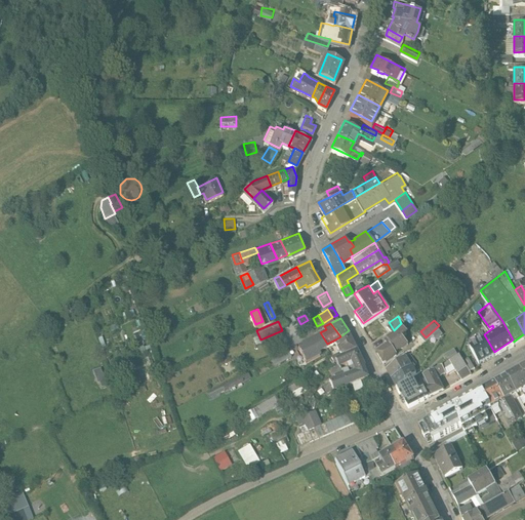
[(394,330),(385,335),(386,342),(377,349),(384,360),(397,351),(395,349),(408,341),(403,332),(406,330),(401,323),(394,330)]
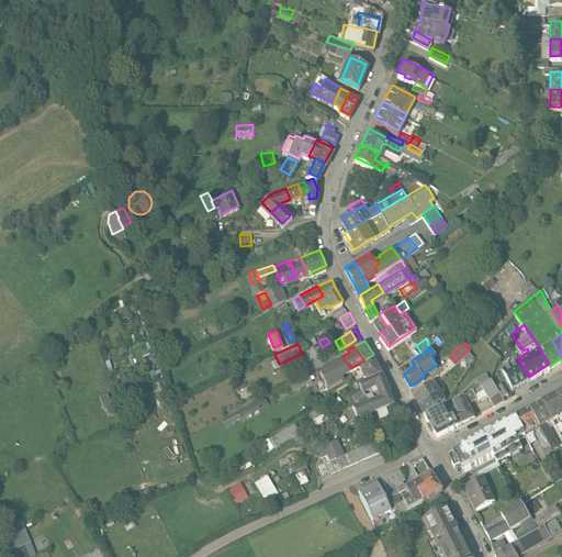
[(471,351),(463,356),(467,360),(474,355),(471,351)]
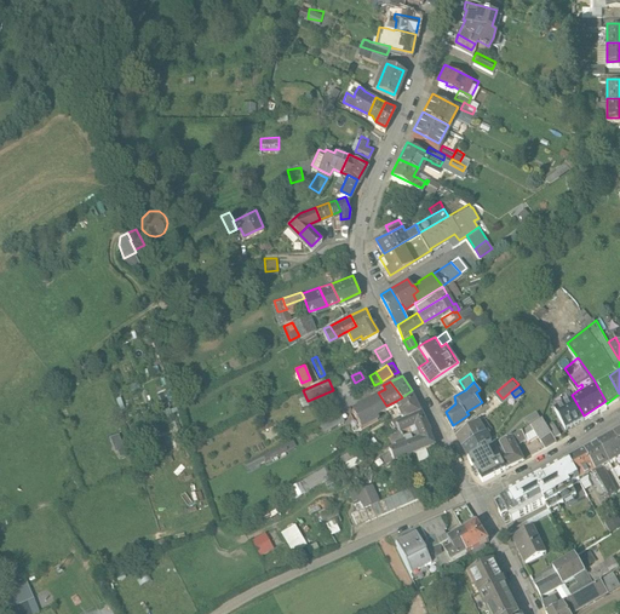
[(412,390),(402,397),(396,401),(405,415),(412,412),(420,408),(412,390)]
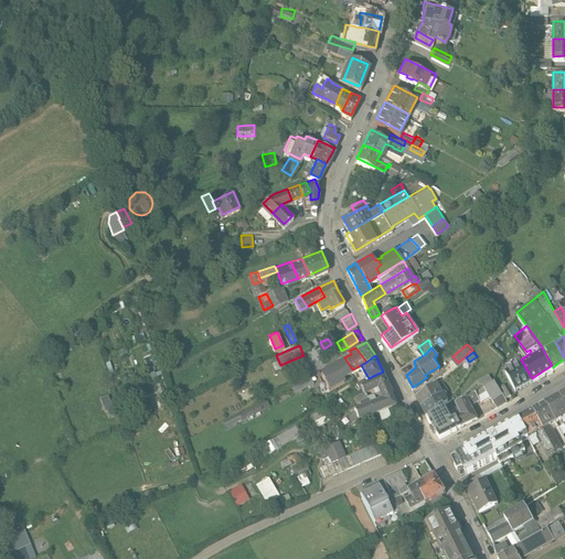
[(344,357),(320,369),(329,385),(344,377),(342,374),(352,369),(344,357)]
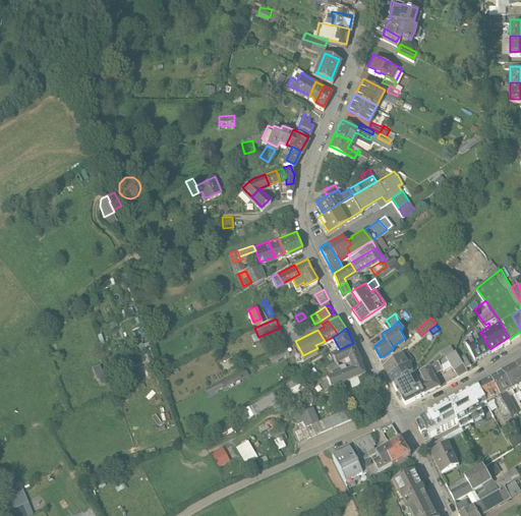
[(480,332),(466,341),(475,357),(490,349),(480,332)]
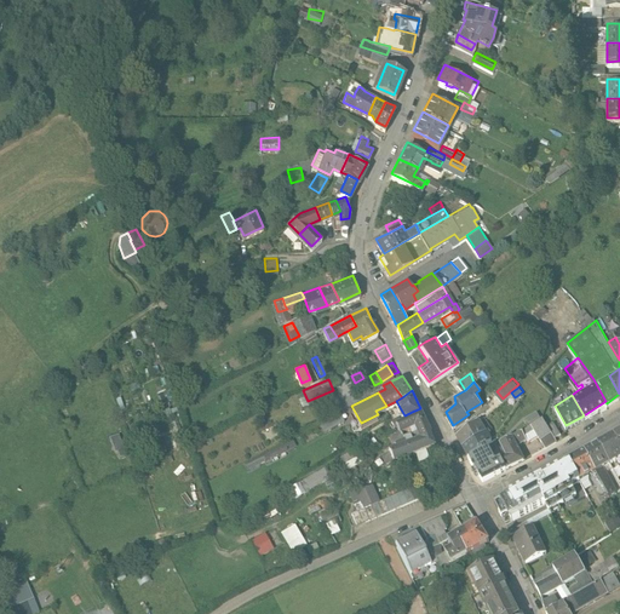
[(420,408),(412,412),(415,420),(413,420),(419,434),(431,429),(429,426),(420,408)]
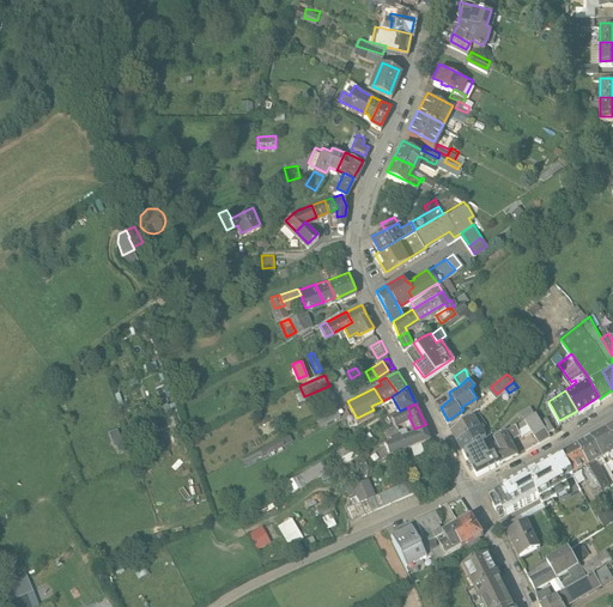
[(530,404),(517,412),(521,418),(534,410),(530,404)]
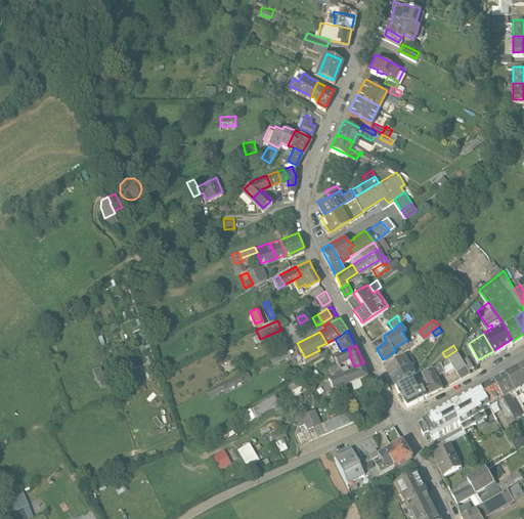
[(290,352),(286,346),(281,348),(286,354),(290,352)]
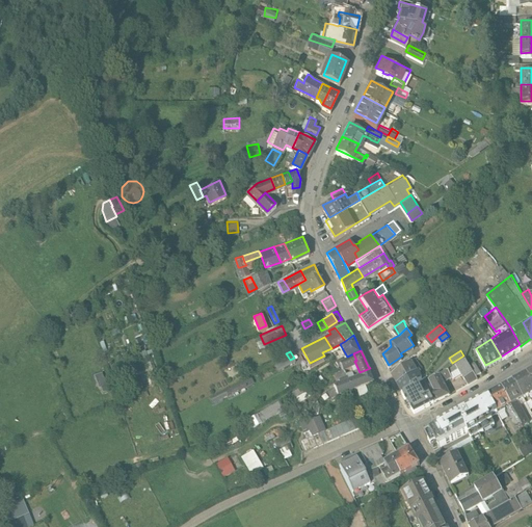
[(344,358),(339,360),(340,362),(344,370),(349,368),(347,364),(354,361),(356,361),(353,353),(347,357),(344,358)]
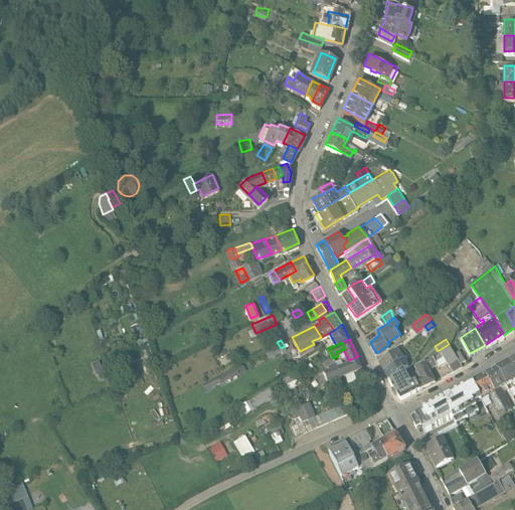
[(406,352),(401,344),(397,347),(402,354),(406,352)]
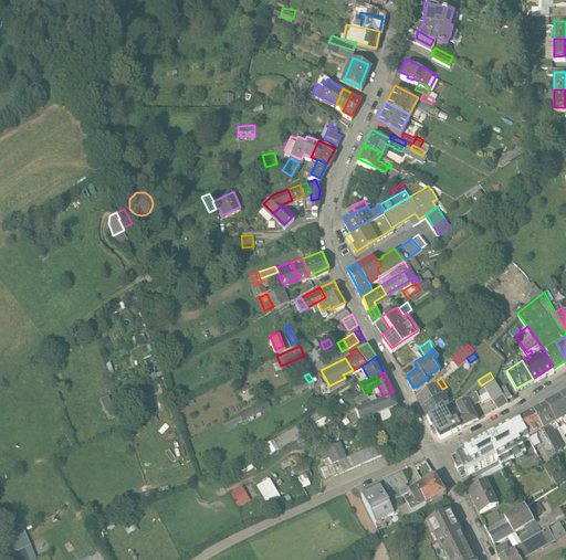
[(495,378),(484,384),(486,387),(488,389),(491,393),(493,398),(503,391),(499,384),(495,378)]
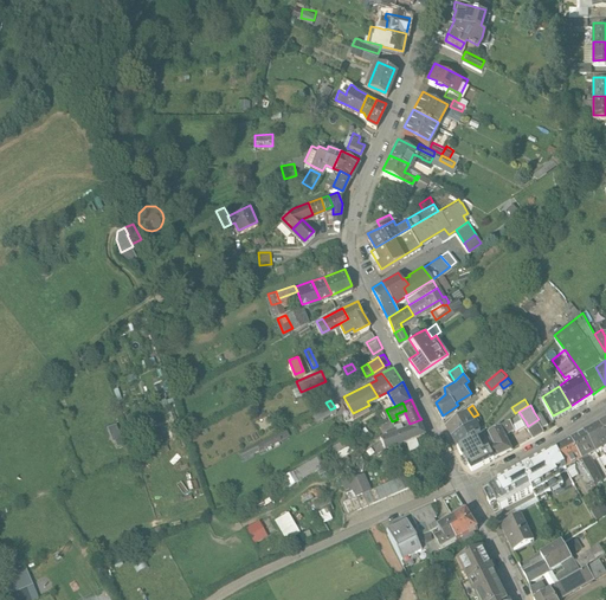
[(468,408),(447,423),(452,433),(475,418),(474,417),(468,408)]
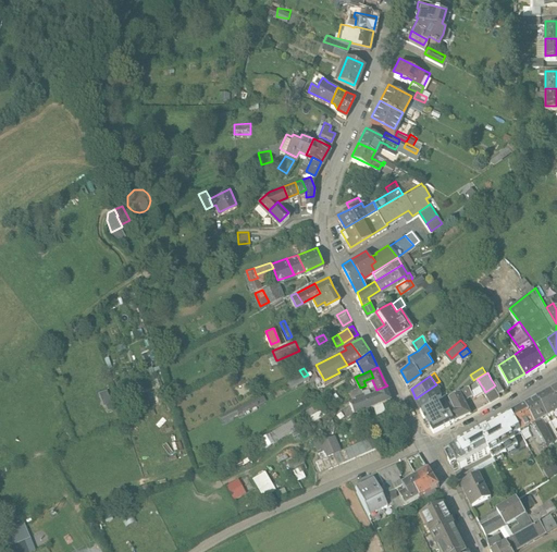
[(497,376),(491,379),(495,385),(497,390),(504,387),(497,376)]
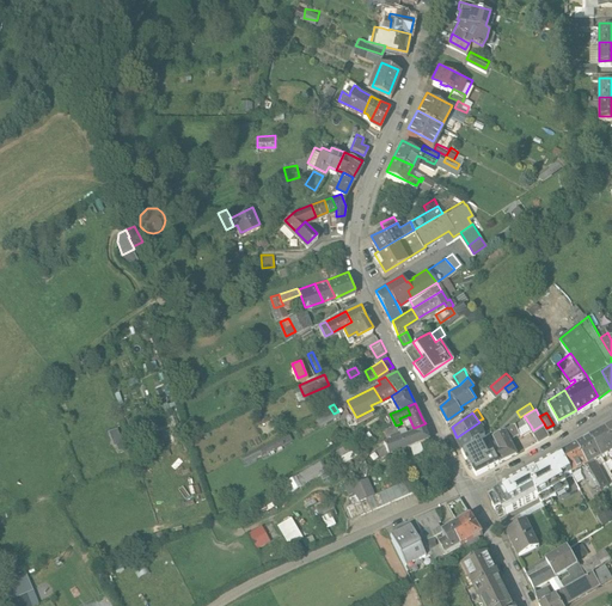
[(515,421),(506,427),(508,433),(513,434),(519,430),(518,426),(515,421)]
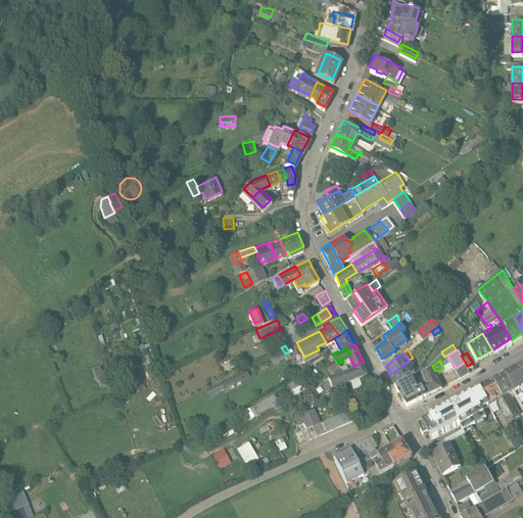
[(450,360),(442,364),(443,368),(444,370),(454,364),(450,360)]
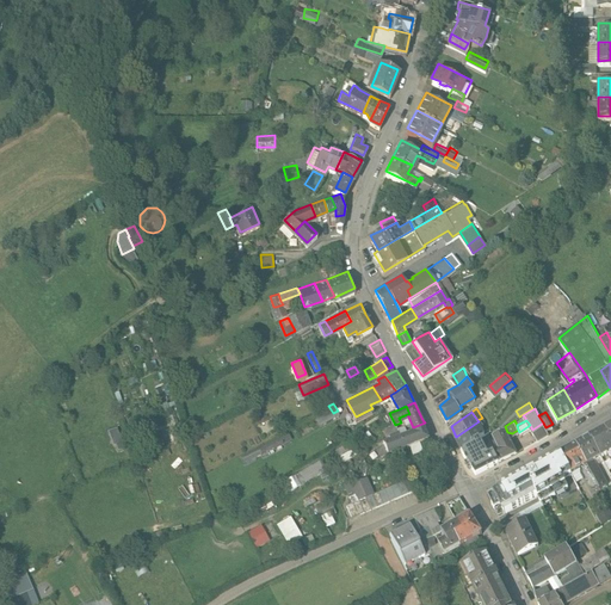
[(479,421),(456,437),(462,446),(470,442),(473,440),(473,442),(474,437),(485,431),(479,421)]
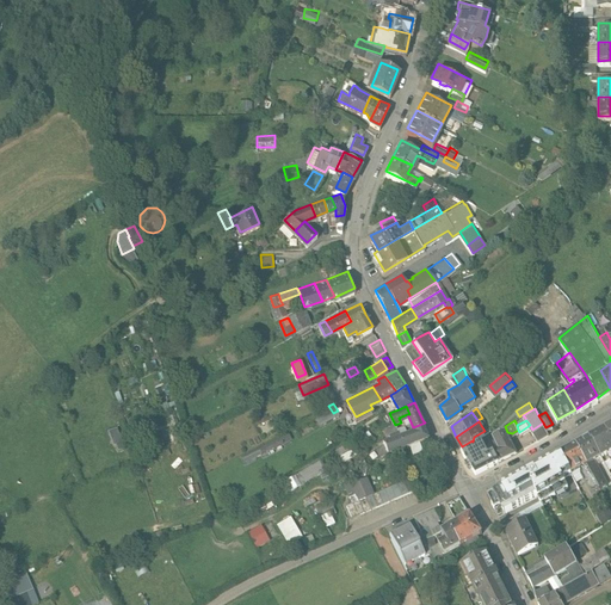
[(413,427),(392,436),(392,438),(386,440),(386,442),(389,449),(430,433),(425,423),(413,427)]
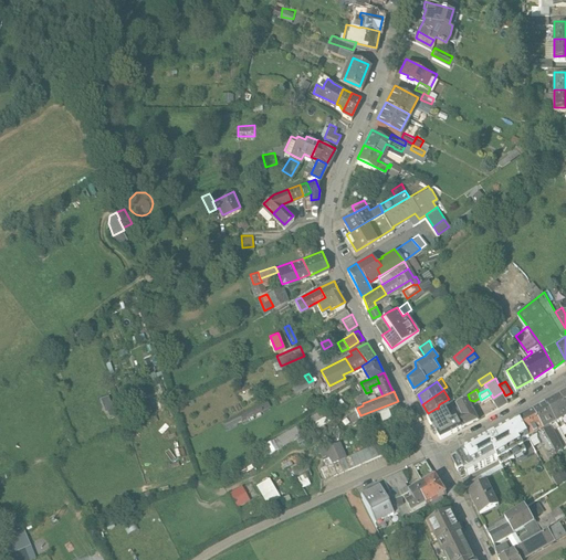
[(503,391),(493,398),(498,404),(507,399),(505,395),(503,391)]
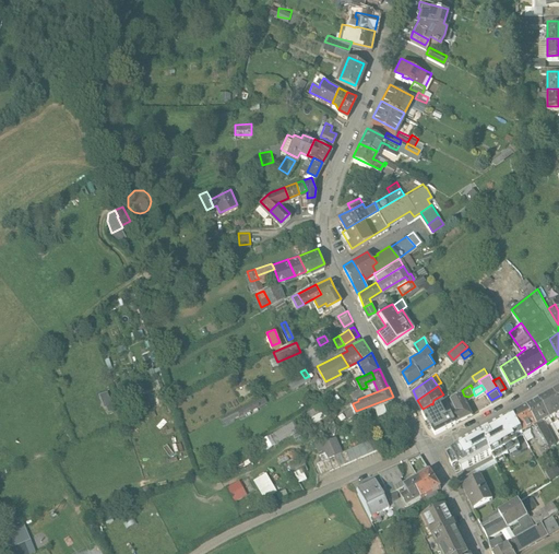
[(558,399),(554,389),(540,397),(550,414),(558,410),(557,414),(558,416),(558,399)]
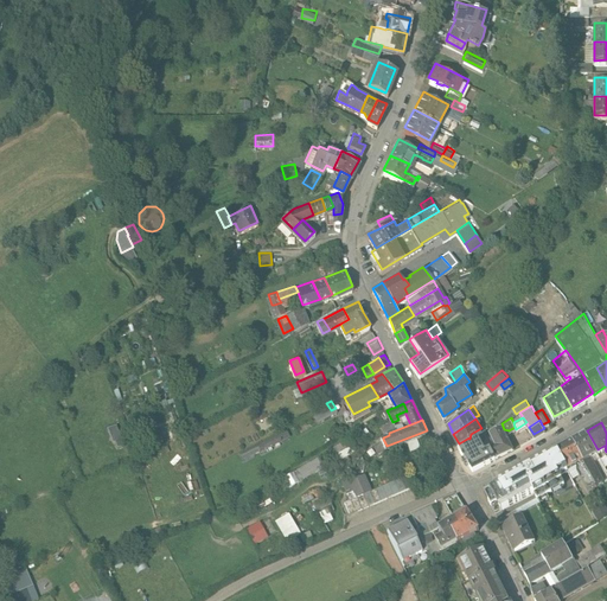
[(502,423),(490,428),(496,441),(506,435),(504,429),(502,423)]
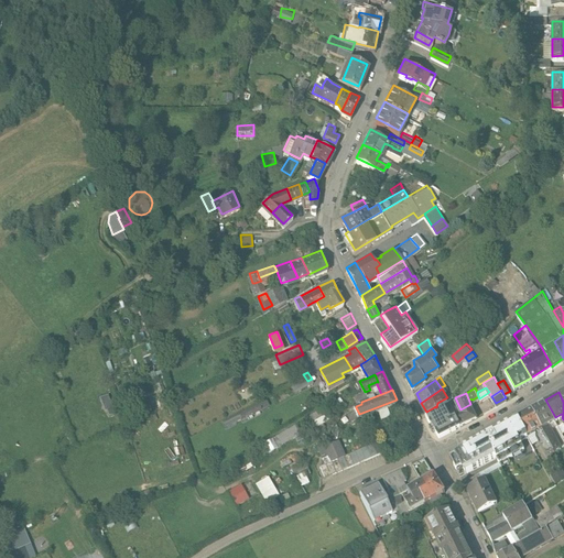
[(268,394),(224,415),(227,423),(272,402),(268,394)]
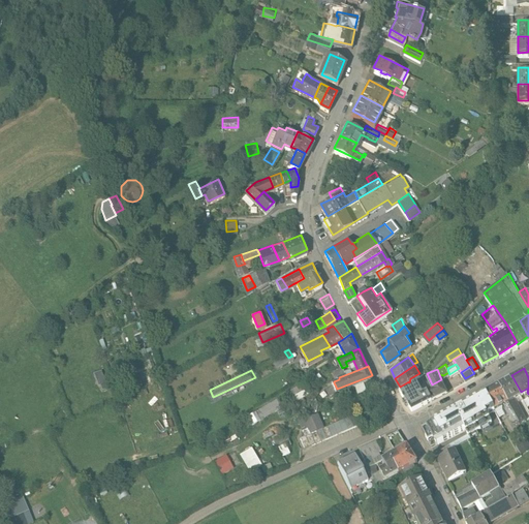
[(511,375),(498,382),(514,409),(520,406),(516,399),(512,396),(521,392),(511,375)]
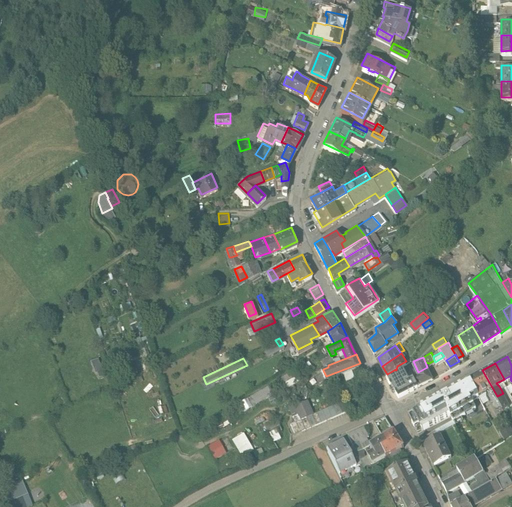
[(418,372),(413,375),(417,383),(432,376),(427,367),(418,372)]
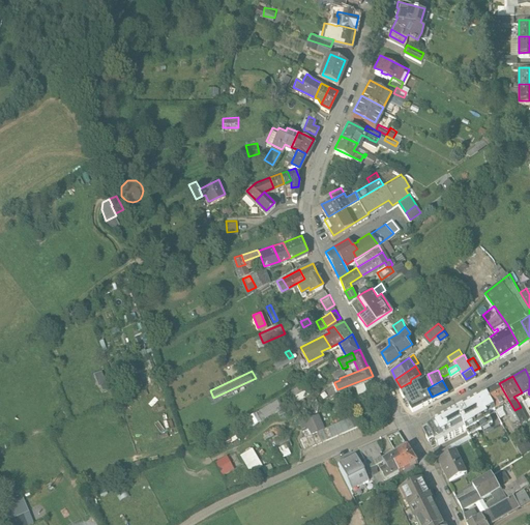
[(334,383),(328,385),(331,392),(337,389),(334,383)]
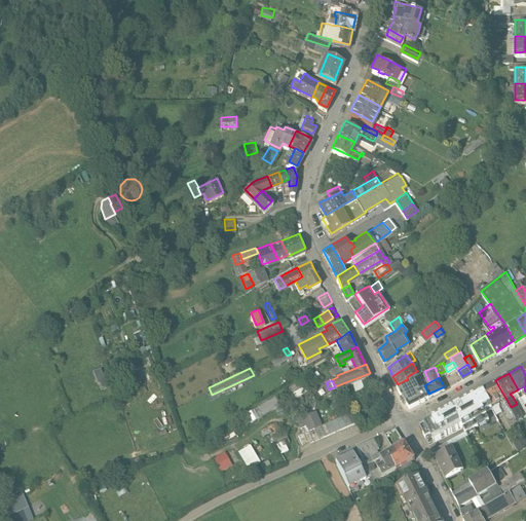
[(415,380),(408,385),(405,380),(398,384),(401,389),(405,397),(409,404),(428,394),(424,385),(420,388),(415,380)]
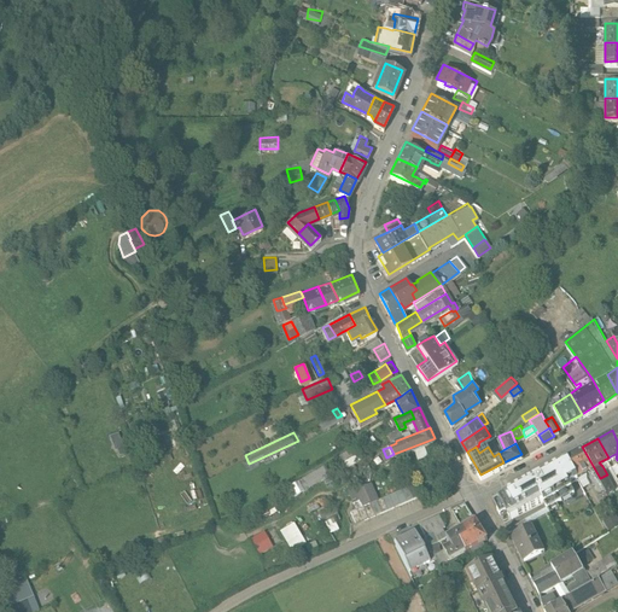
[(582,447),(567,454),(578,474),(588,470),(588,477),(598,495),(606,489),(600,478),(582,447)]
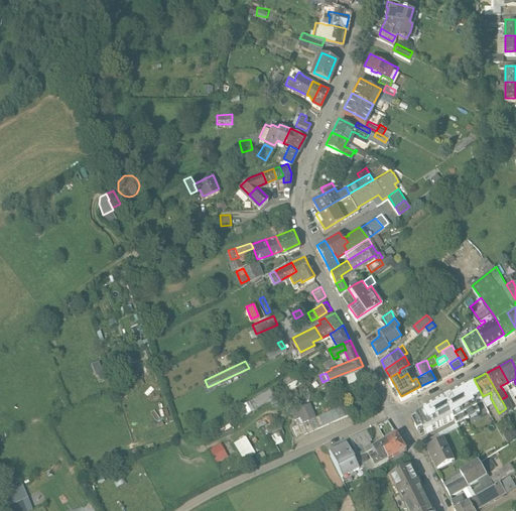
[(483,396),(474,379),(425,406),(411,414),(417,426),(422,423),(425,429),(454,413),(457,420),(480,407),(476,400),(483,396)]
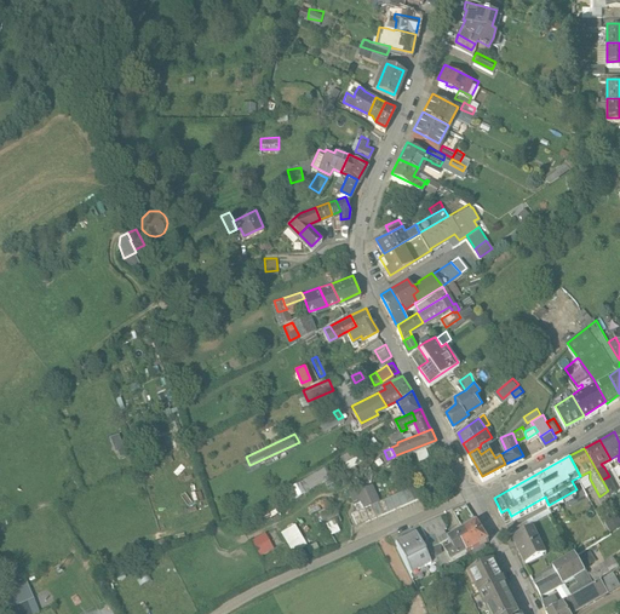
[(298,491),(336,471),(329,460),(292,480),(298,491)]
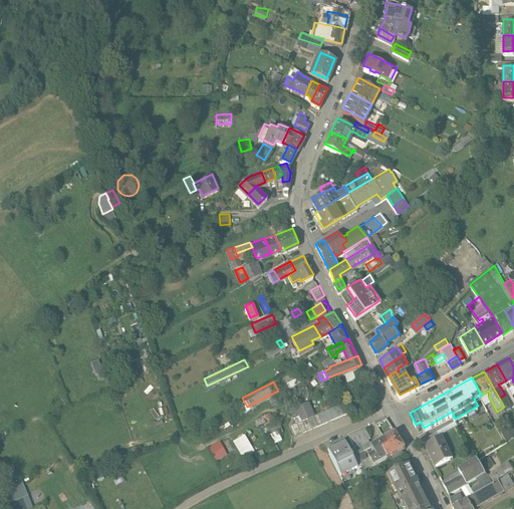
[(505,395),(499,398),(504,407),(510,404),(505,395)]
